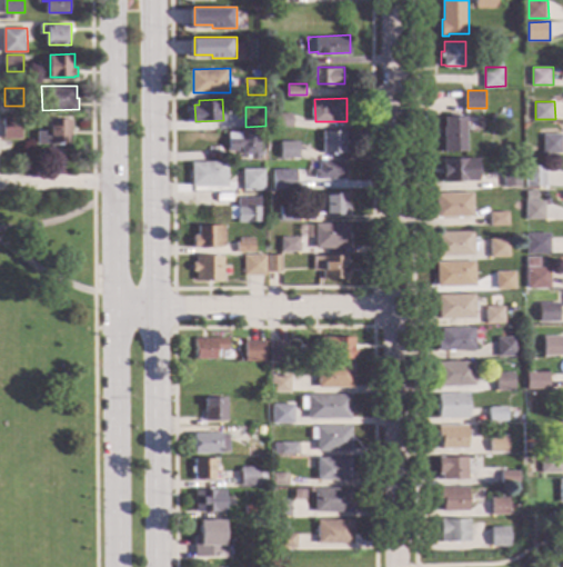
[(295,125),(277,126),(277,112),(295,112),(295,125)]
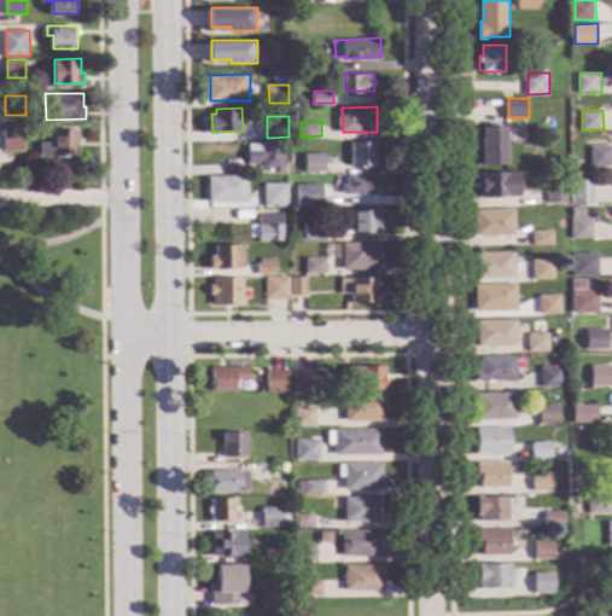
[(510,163),(485,163),(485,137),(487,137),(487,126),(510,126),(510,163)]
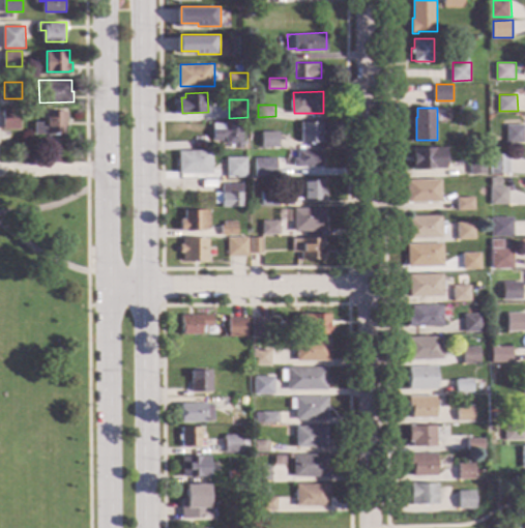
[(22,127),(5,127),(5,109),(22,109),(22,127)]
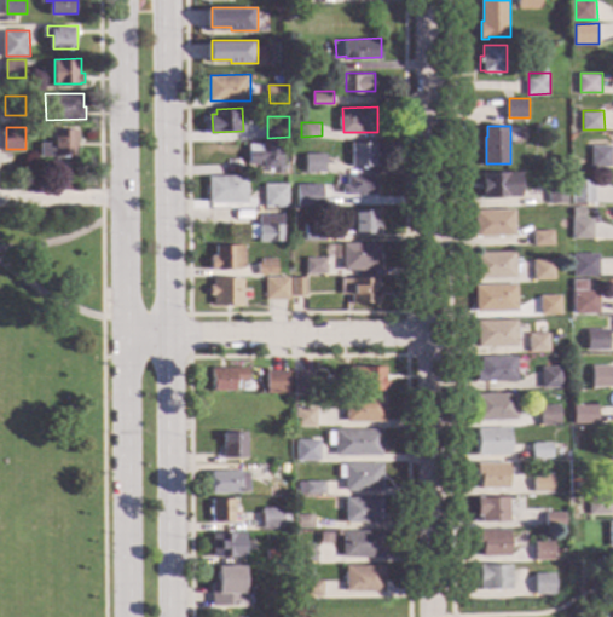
[(81,146),(79,146),(79,155),(44,155),(44,140),(57,140),(57,128),(81,128),(81,146)]
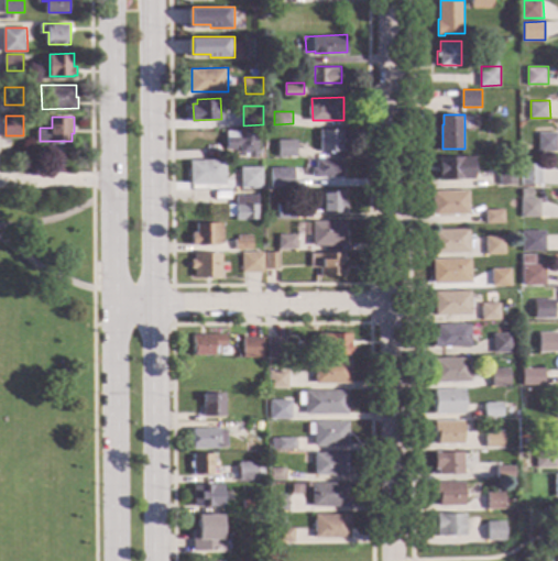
[(260,156),(249,156),(249,152),(239,152),(239,147),(230,149),(229,129),(260,128),(260,156)]
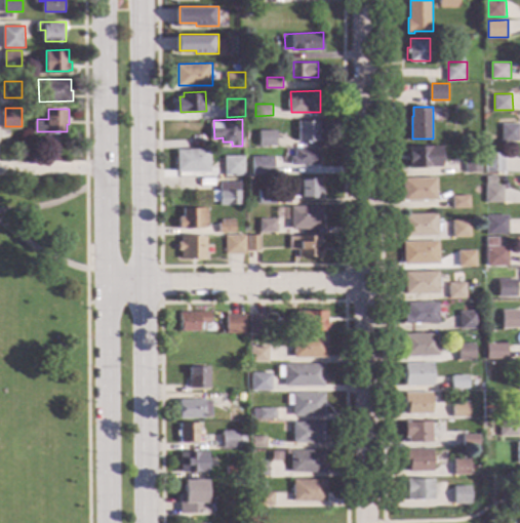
[(322,139),(302,139),(301,120),(321,120),(322,139)]
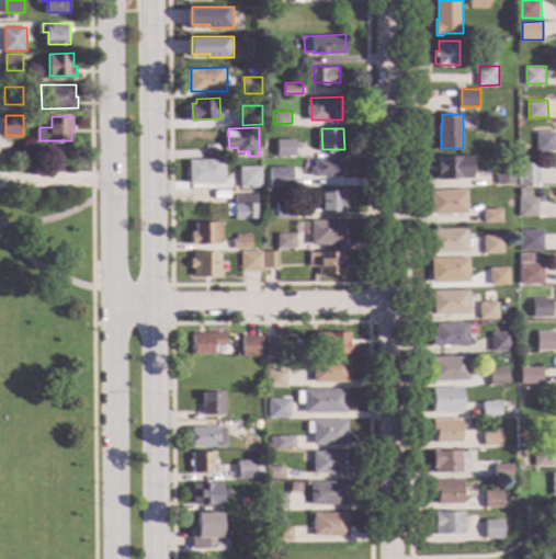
[(555,150),(539,150),(539,130),(555,130),(555,150)]
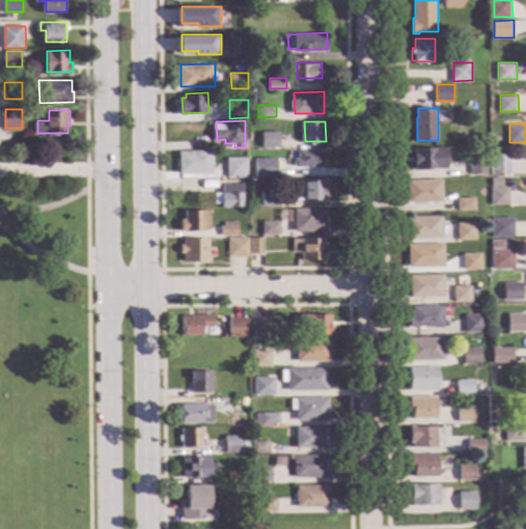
[(282,146),(266,146),(265,131),(282,131),(282,146)]
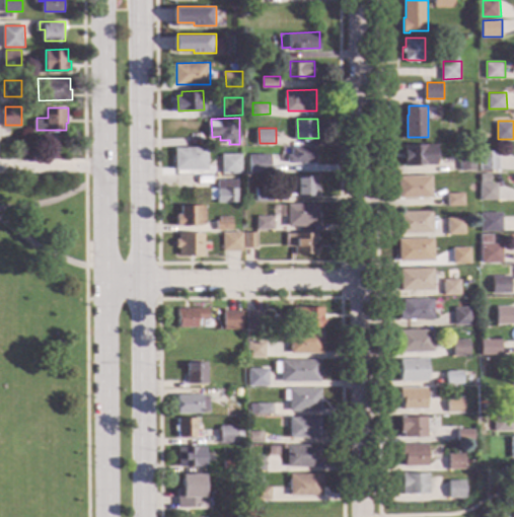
[(439,164),(408,164),(408,143),(439,143),(439,164)]
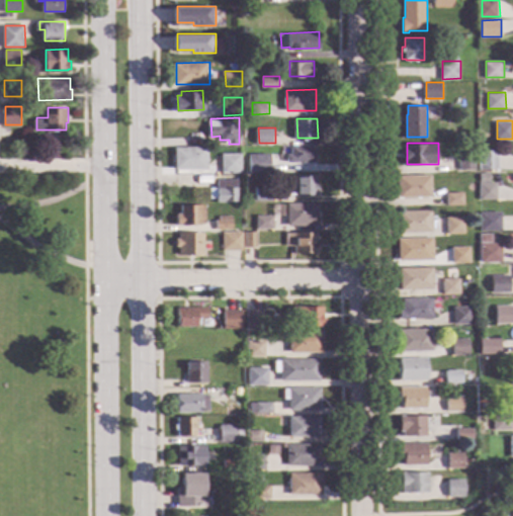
[(318,161),(289,162),(288,154),(293,154),(293,146),(318,145),(318,161)]
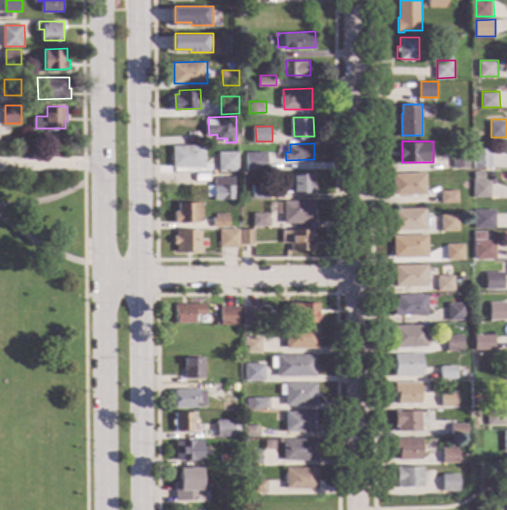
[(207,166),(175,167),(175,145),(206,144),(207,166)]
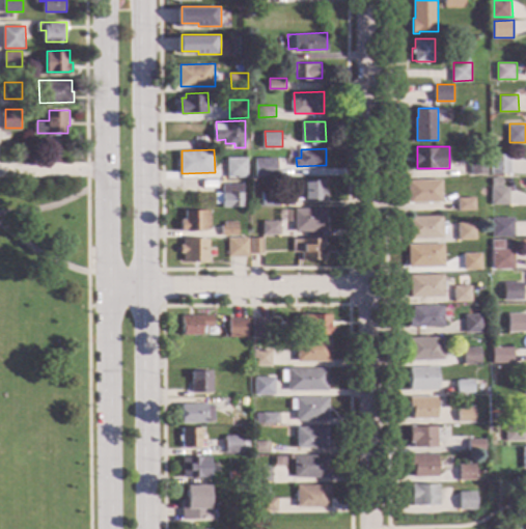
[(513,172),(493,172),(493,152),(514,152),(513,172)]
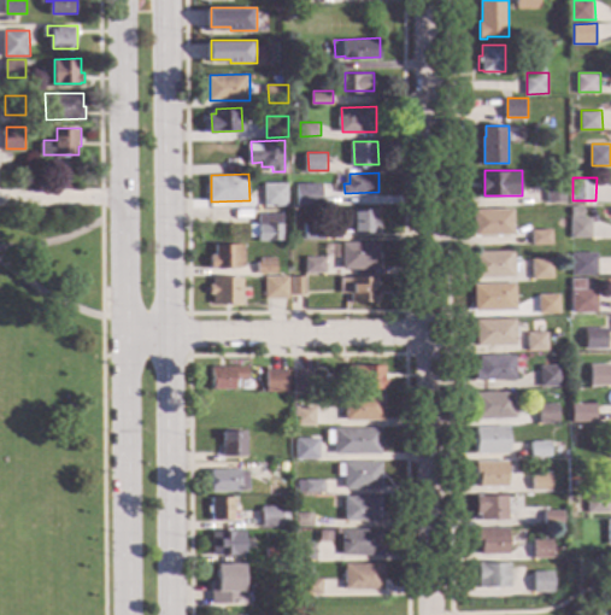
[(289,205),(266,205),(266,182),(289,182),(289,205)]
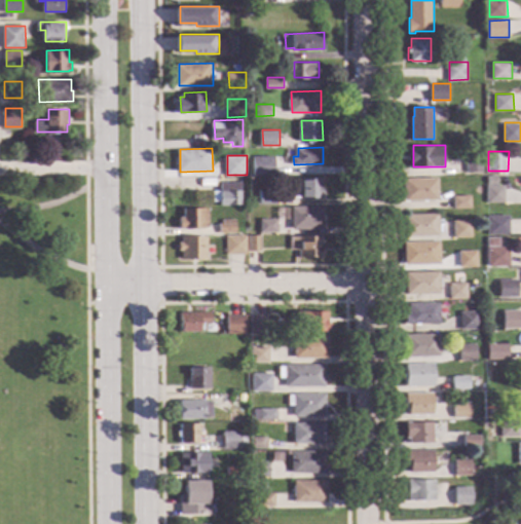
[(277,175),(255,175),(255,155),(277,155),(277,175)]
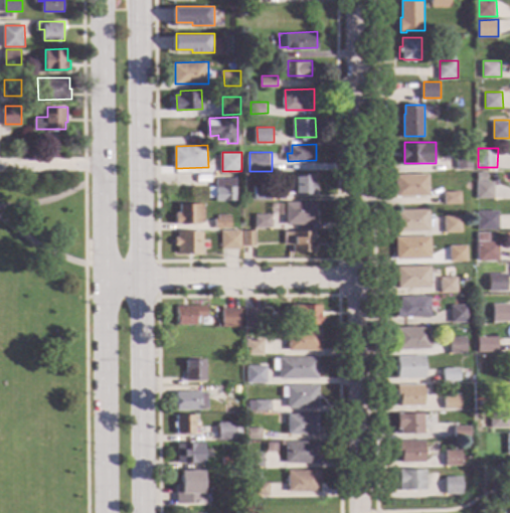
[(476,168),(459,168),(459,153),(475,153),(476,168)]
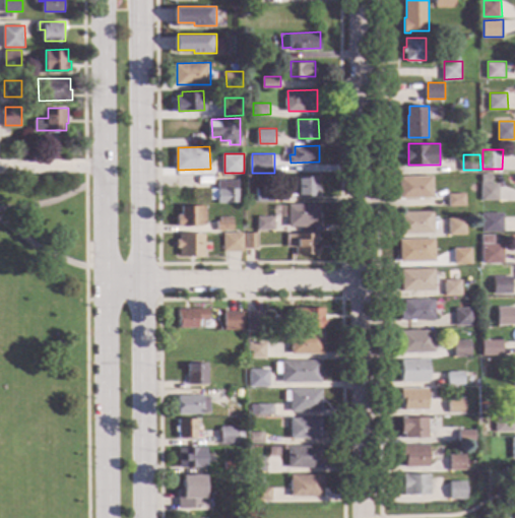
[(435,197),(401,197),(401,175),(435,175),(435,197)]
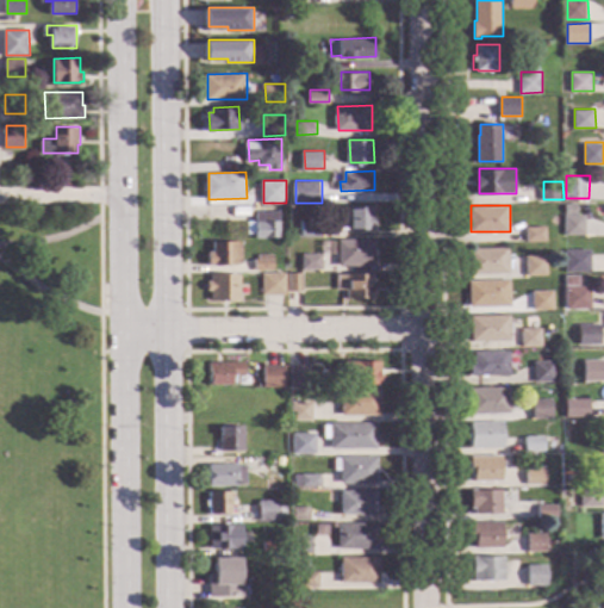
[(375,229),(344,229),(344,225),(341,225),(341,206),(375,206),(375,229)]
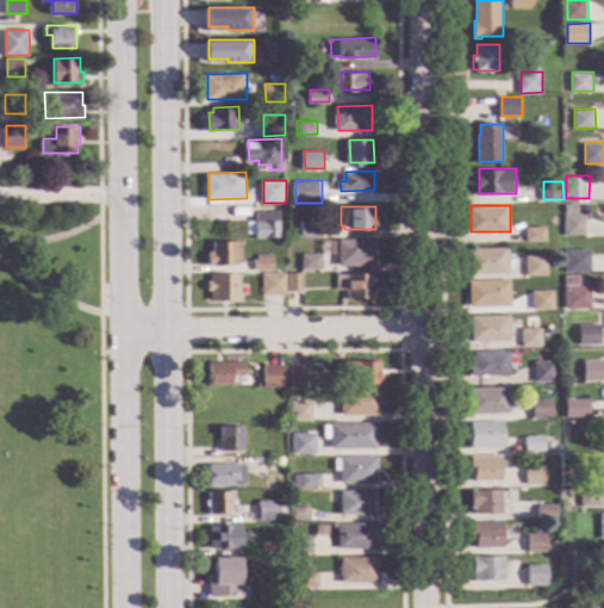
[(281,236),(257,236),(257,233),(249,233),(249,221),(257,221),(257,211),(281,210),(281,236)]
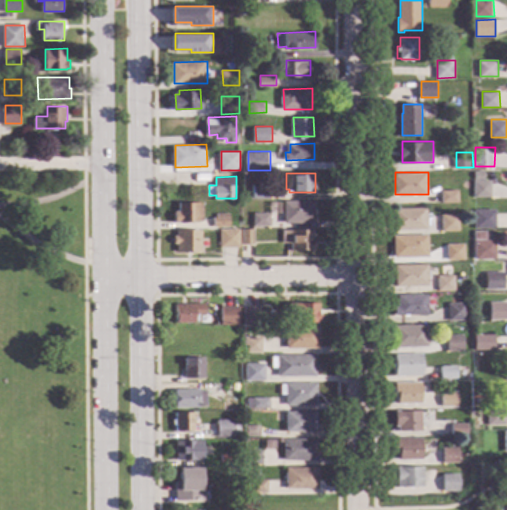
[(493,180),(493,196),(477,196),(477,180),(493,180)]
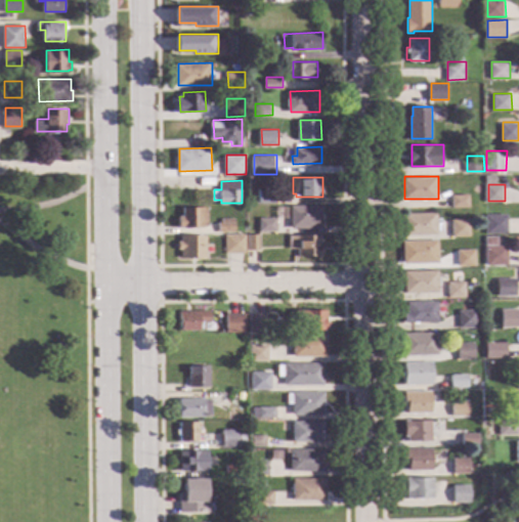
[(277,202),(261,202),(261,188),(277,188),(277,202)]
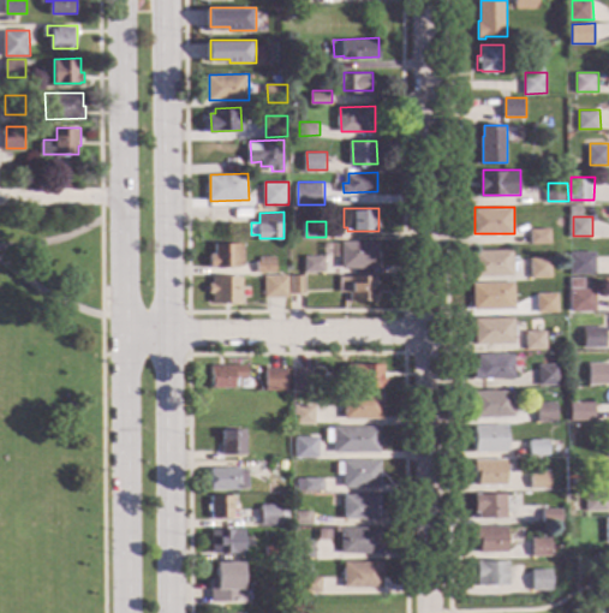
[(553,243),(533,243),(532,227),(553,227),(553,243)]
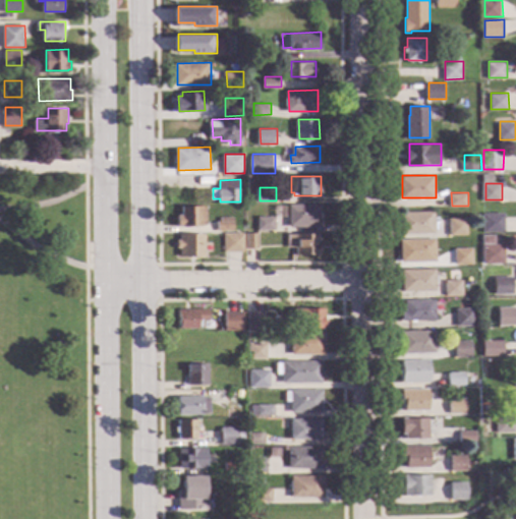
[(323,226),(291,226),(291,204),(323,204),(323,226)]
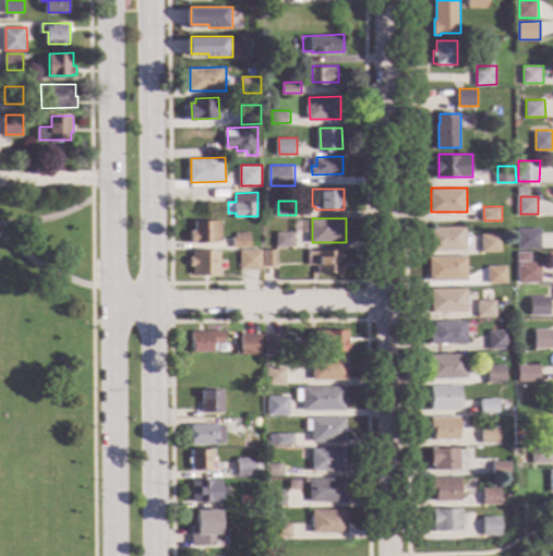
[(223,239),(215,242),(193,243),(193,229),(197,229),(196,220),(221,220),(223,239)]
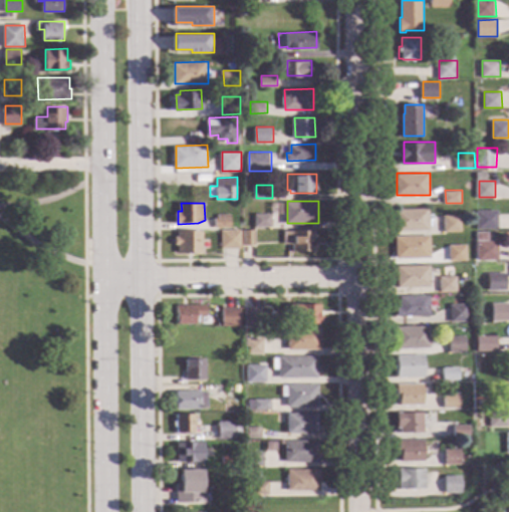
[(430,229),(398,230),(398,208),(430,208),(430,229)]
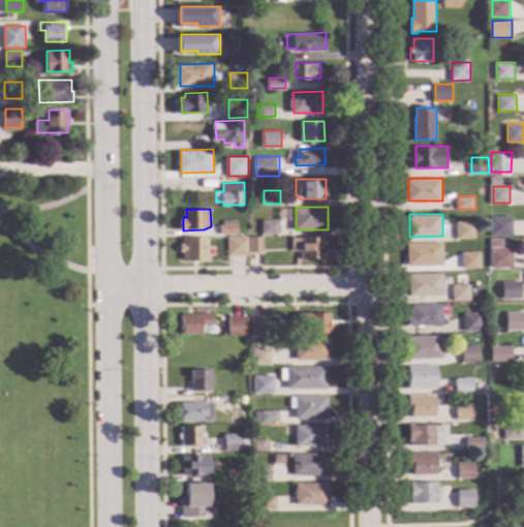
[(515,235),(493,235),(493,216),(515,215),(515,235)]
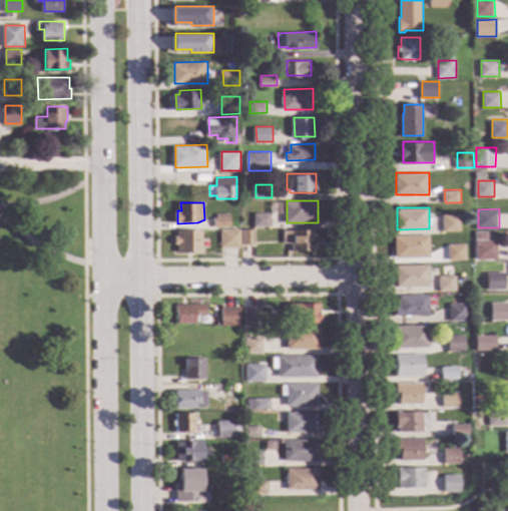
[(273,212),(274,225),(257,225),(257,212),(273,212)]
